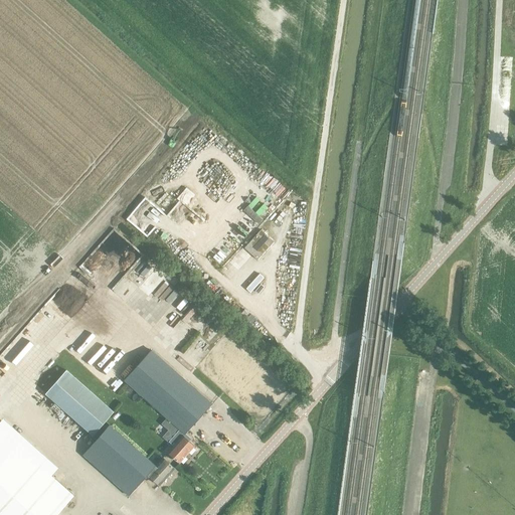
[(258,259),(276,240),(263,227),(244,245),(258,259)]
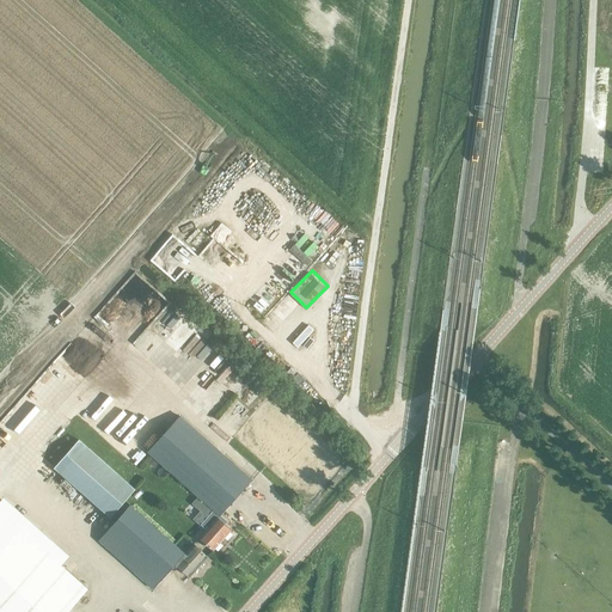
[(172,326),(182,316),(177,313),(169,323),(172,326)]
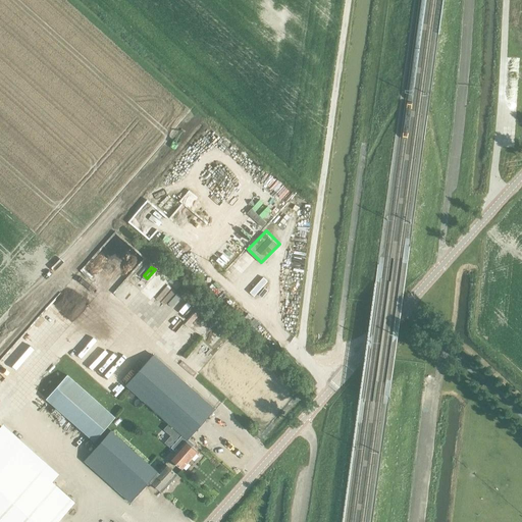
[(188,300),(180,309),(174,305),(157,329),(172,340),(196,306),(188,300)]
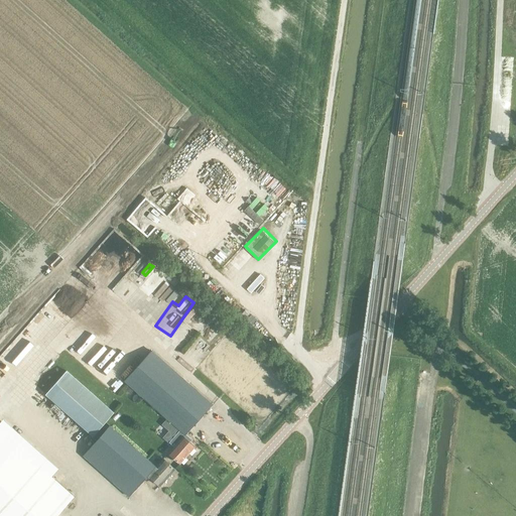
[(153,352),(126,381),(180,431),(170,442),(174,446),(173,448),(170,447),(168,449),(169,454),(180,464),(197,446),(184,436),(213,405),(153,352)]
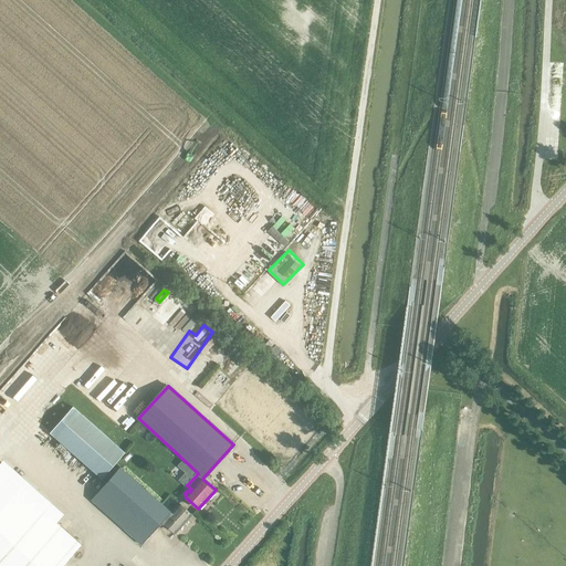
[(102,479),(125,452),(73,407),(50,433),(102,479)]
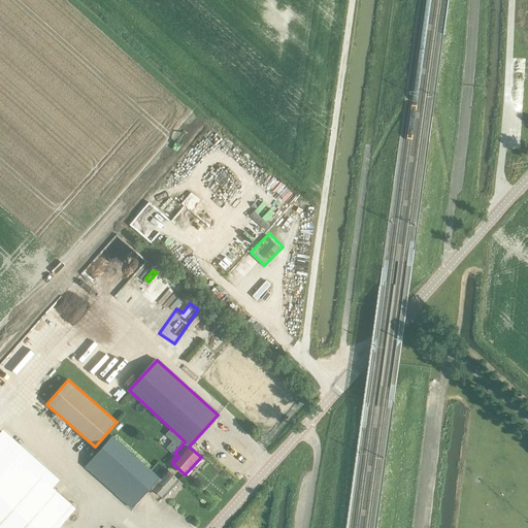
[(113,435),(86,466),(132,508),(152,487),(164,498),(179,481),(168,469),(160,477),(113,435)]
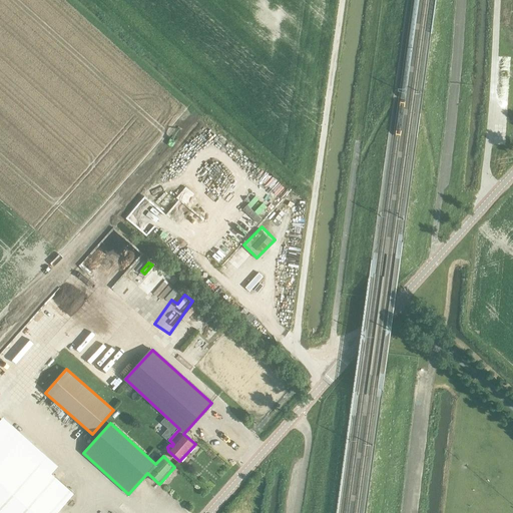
[(0,427),(0,512),(56,512),(74,493),(0,427)]
